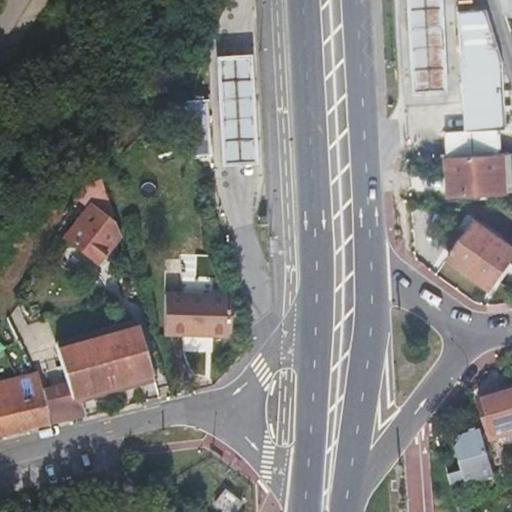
[(406,0),(412,94),(448,92),(441,0),(406,0)]
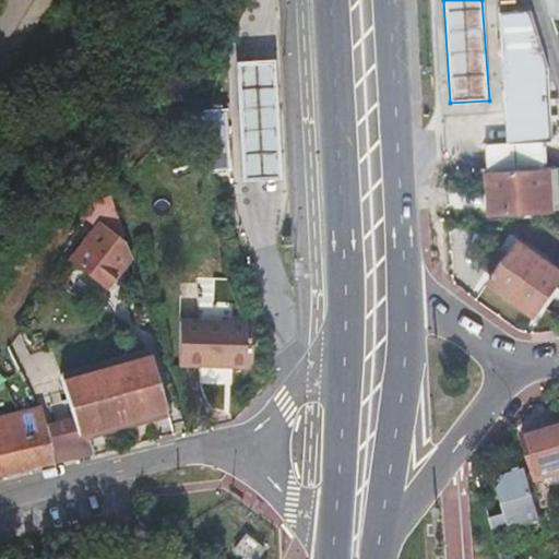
[(558,0),(546,0),(550,13),(558,10),(558,0)]
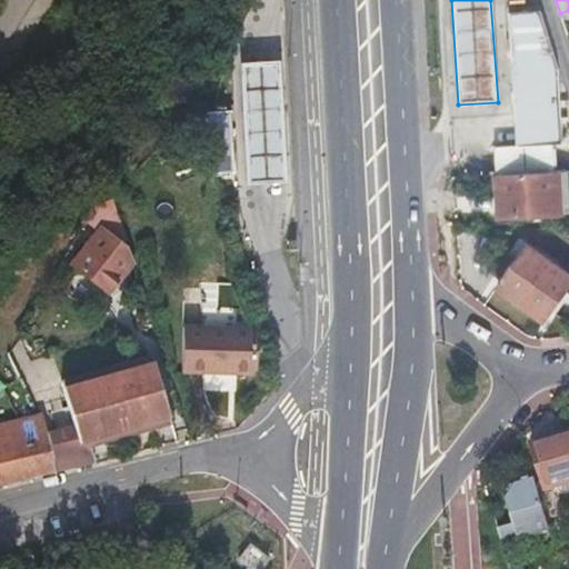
[(517,92),(511,92),(512,103),(517,103),(520,143),(515,145),(515,147),(556,145),(561,145),(558,69),(540,11),(506,13),(508,41),(513,40),(517,92)]
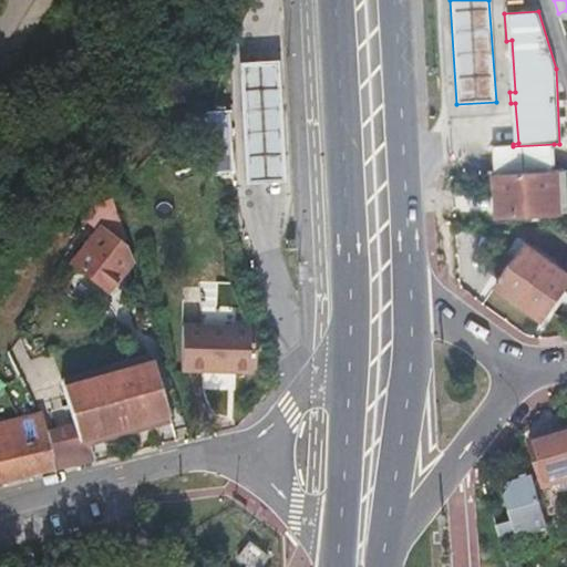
[(240,185),(280,184),(276,62),(236,64),(240,185)]
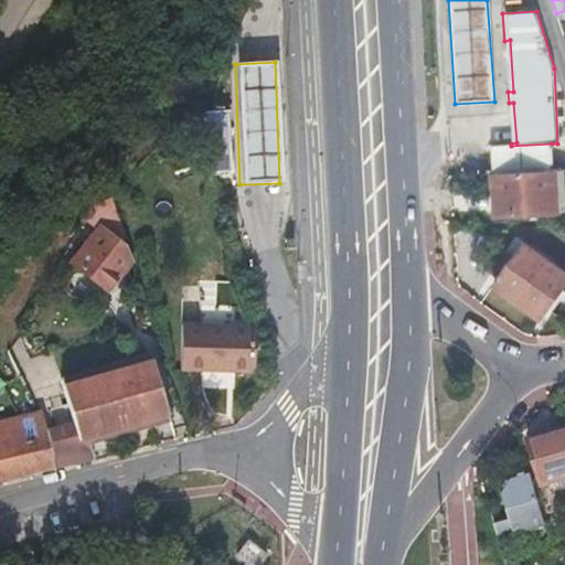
[(203,109),(192,125),(209,172),(228,171),(228,159),(223,160),(221,112),(226,112),(226,108),(203,109)]
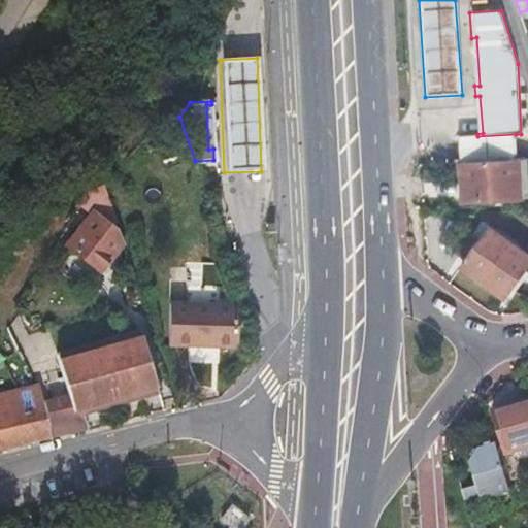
[(516,161),(461,164),(462,186),(463,204),(521,201),(521,200),(527,199),(527,177),(527,160),(519,161),(516,161)]
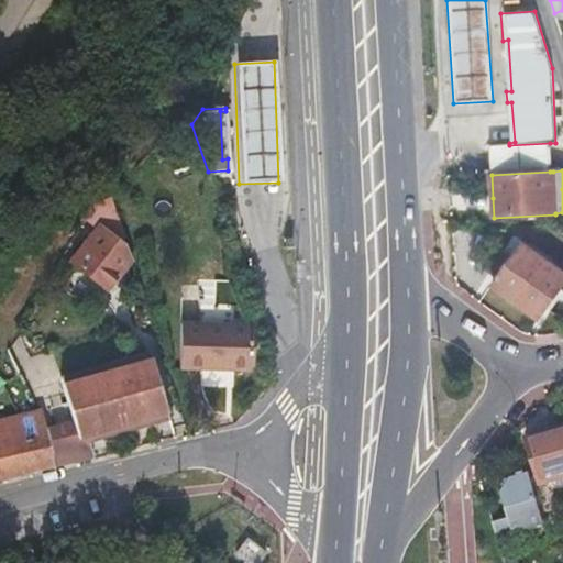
[(492,175),(483,175),(484,198),(493,198),(492,175)]
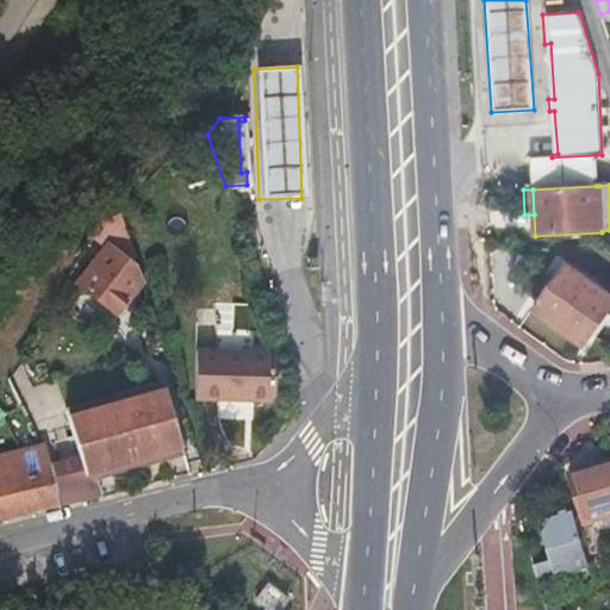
[(118,216),(117,213),(97,226),(89,241),(106,254),(76,291),(114,322),(145,296),(118,216)]
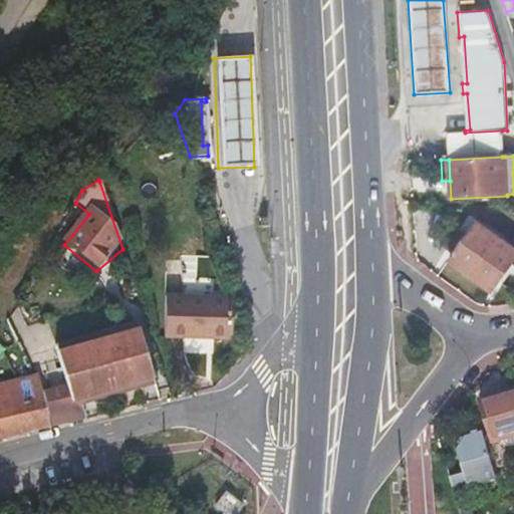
[(458,247),(459,247),(450,261),(491,291),(513,259),(513,250),(476,223),(466,237),(465,236),(458,247)]
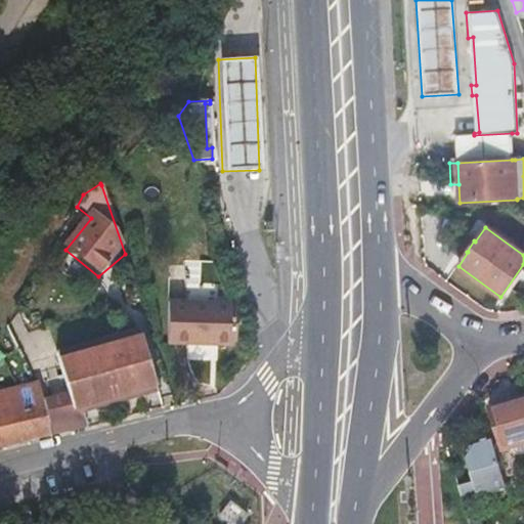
[(235,304),(169,303),(168,344),(234,346),(235,304)]
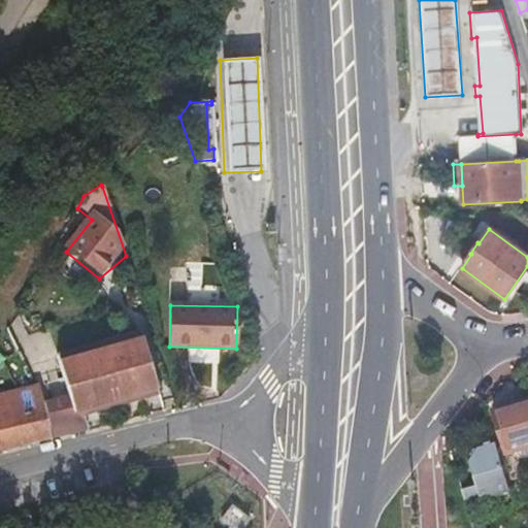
[(160,394),(142,334),(130,337),(153,395),(160,394)]
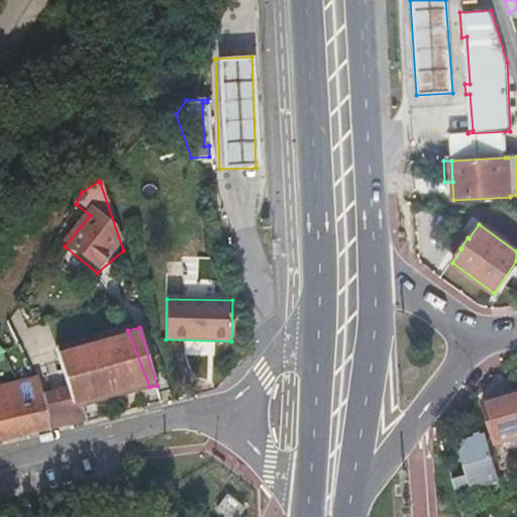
[(50,428),(44,398),(40,380),(36,381),(0,390),(0,440),(52,428),(50,428)]
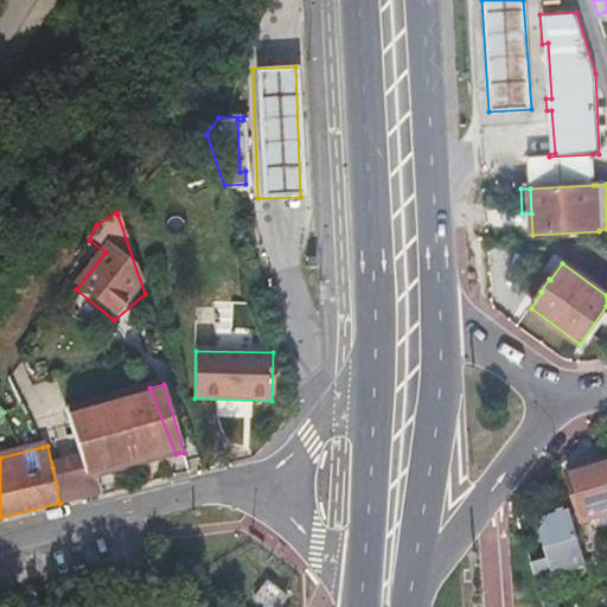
[(579,519),(606,511),(606,467),(566,479),(579,519)]
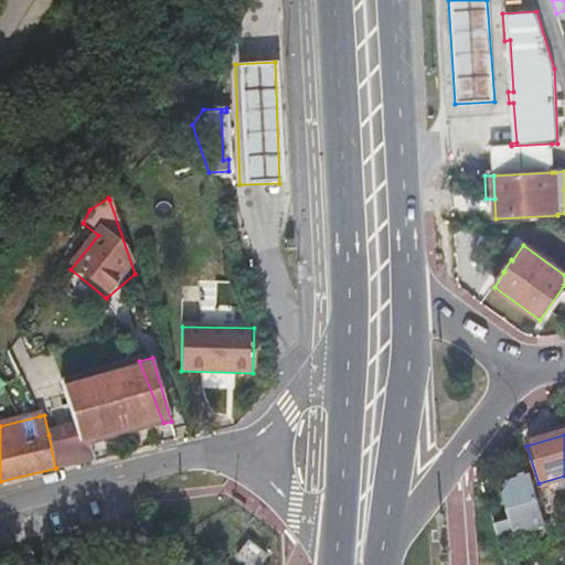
[(497,541),(544,526),(529,476),(510,481),(501,494),(509,523),(493,526),(497,541)]
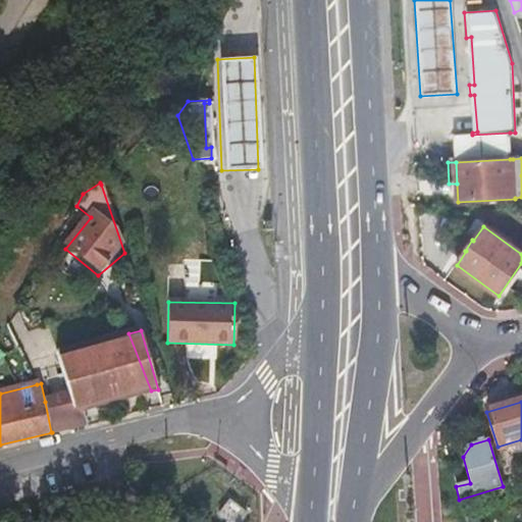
[(230,521),(238,521),(246,512),(229,499),(219,514),(230,521)]
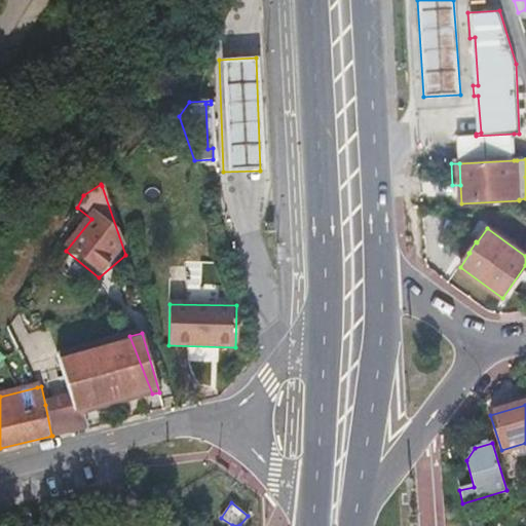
[(466,518),(468,525),(477,525),(474,516),(466,518)]
